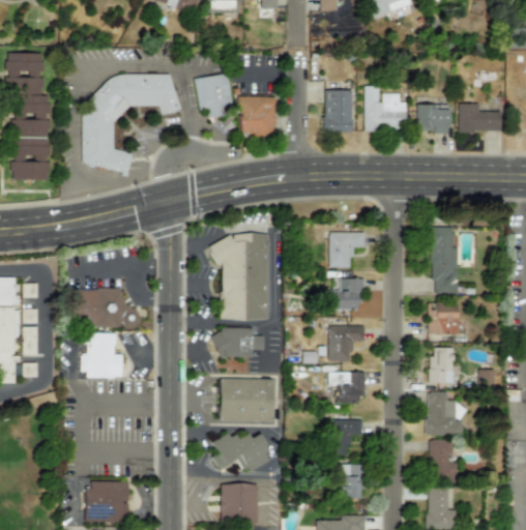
[(198,0),(154,0),(194,13),(198,0)]
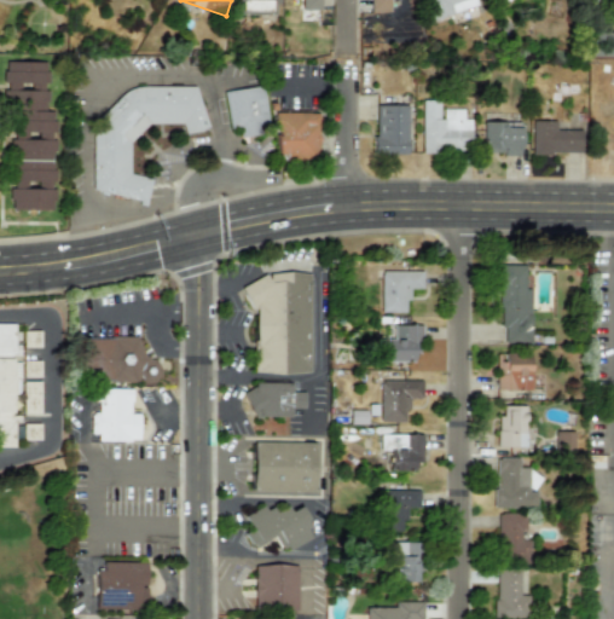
[(243,0),(243,13),(282,15),(282,0),(243,0)]
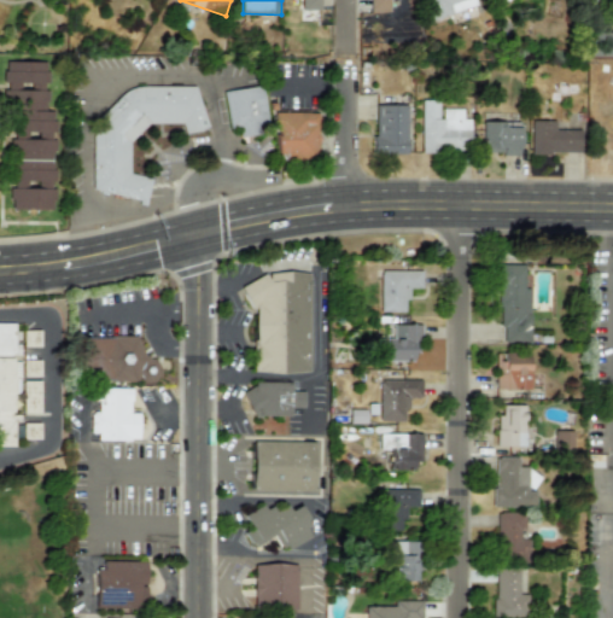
[(323,10),(322,0),(303,0),(304,10),(323,10)]
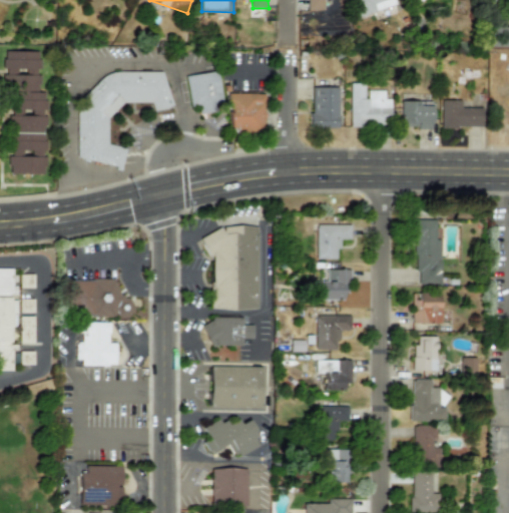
[(309,0),(309,10),(326,10),(326,0),(309,0)]
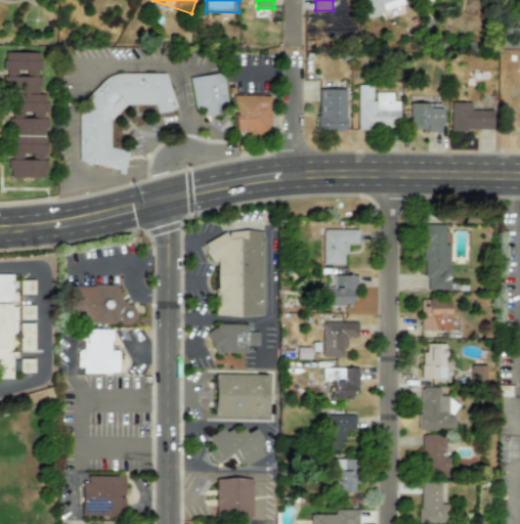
[(363,0),(369,16),(406,6),(404,0),(363,0)]
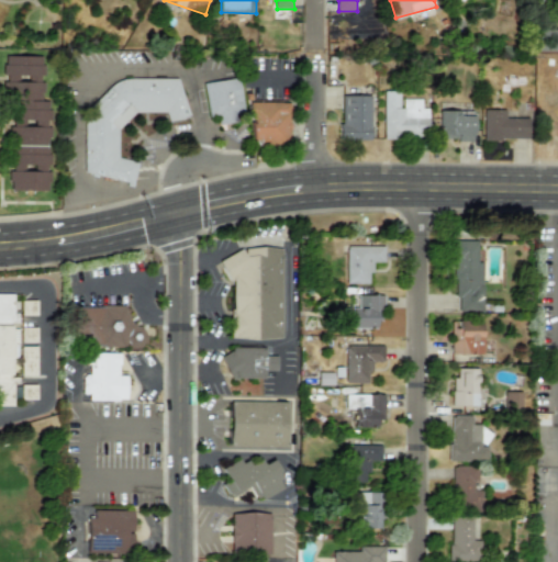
[(52,191),(53,101),(46,101),(46,56),(8,56),(8,94),(18,94),(18,125),(14,125),(13,190),(52,191)]
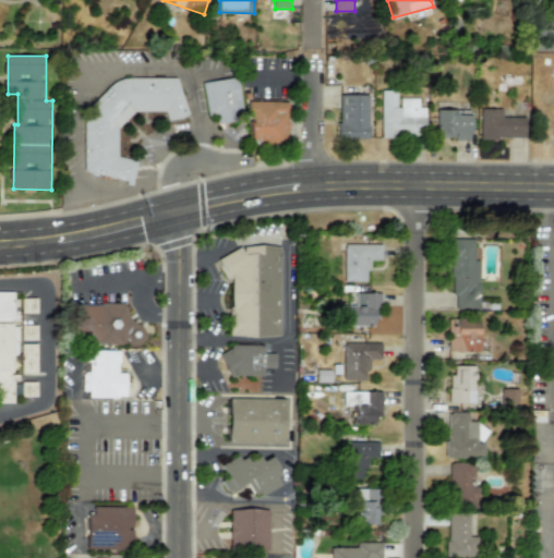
[(245,111),(240,77),(205,82),(209,116),(219,113),(221,124),(238,121),(237,112),(245,111)]
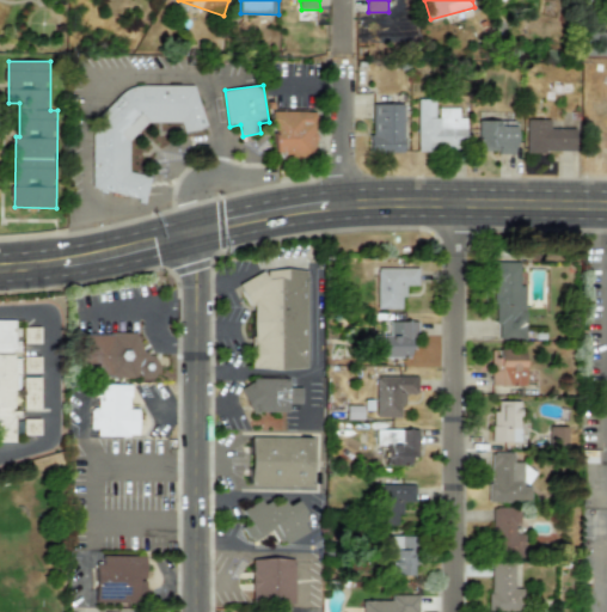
[(94,195),(151,195),(151,175),(132,175),(133,123),(185,123),(185,130),(203,130),(203,86),(111,86),(111,126),(96,126),(94,195)]
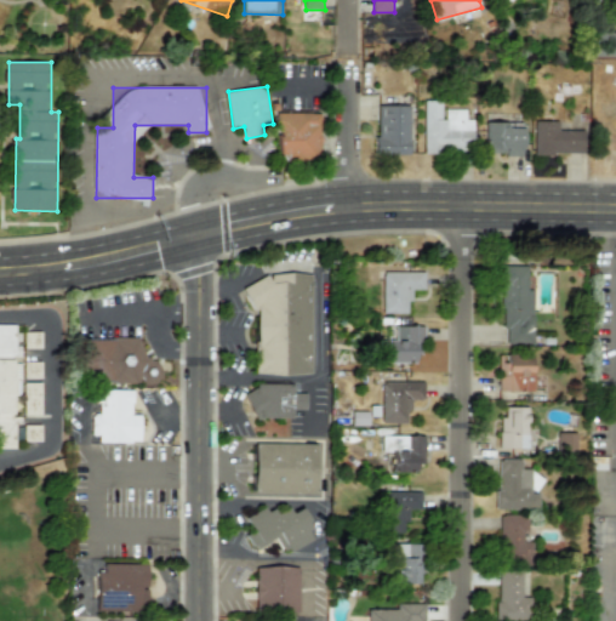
[(426,152),(475,153),(475,119),(468,119),(468,109),(445,109),(445,102),(427,101),(426,152)]
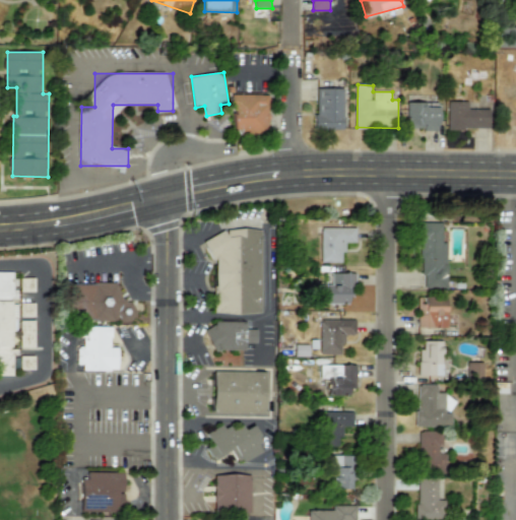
[(318,88),(317,129),(344,130),(345,88),(318,88)]
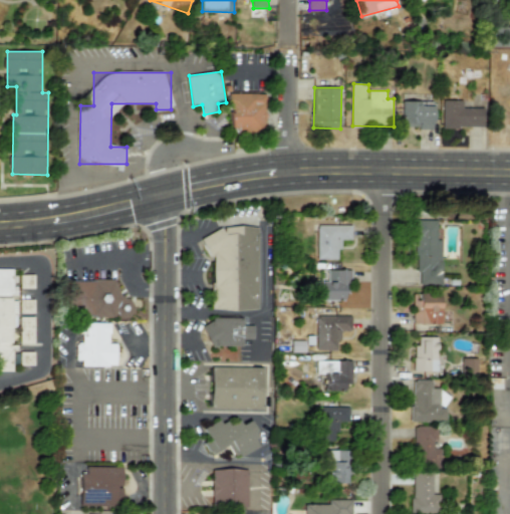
[(267,93),(233,92),(232,132),(266,133),(267,93)]
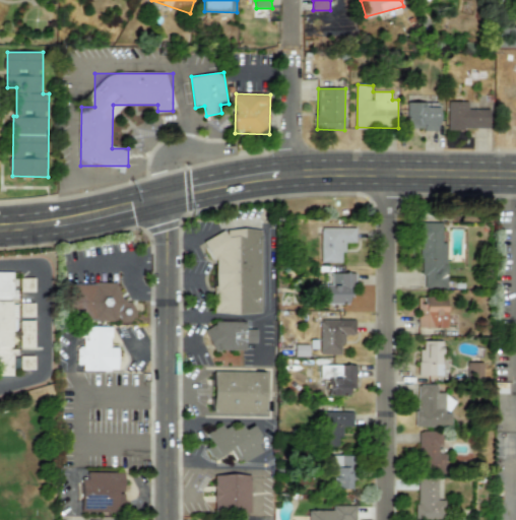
[(450,129),(491,129),(491,109),(470,109),(470,102),(449,102),(450,129)]
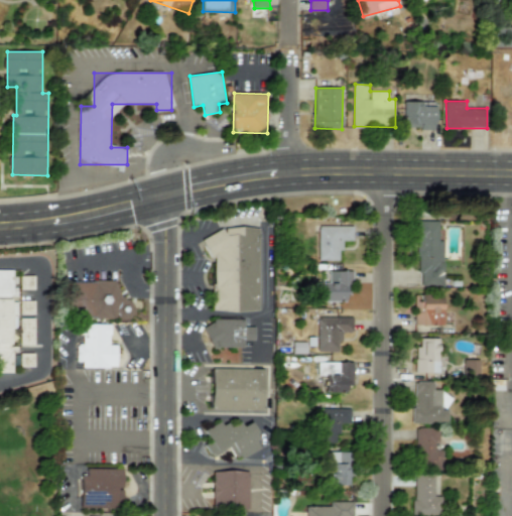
[(405,128),(436,129),(436,103),(406,102),(405,128)]
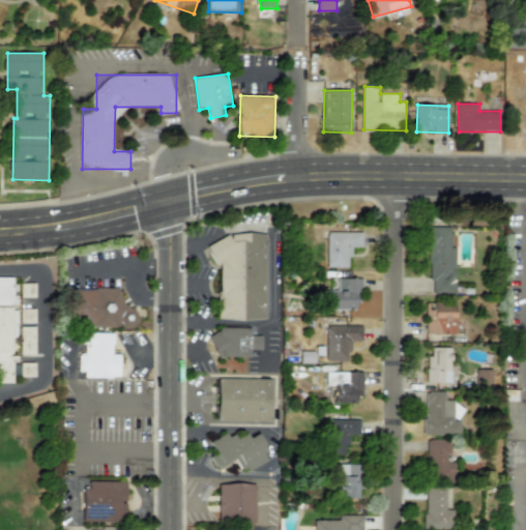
[(457,227),(431,227),(432,294),(458,294),(457,227)]
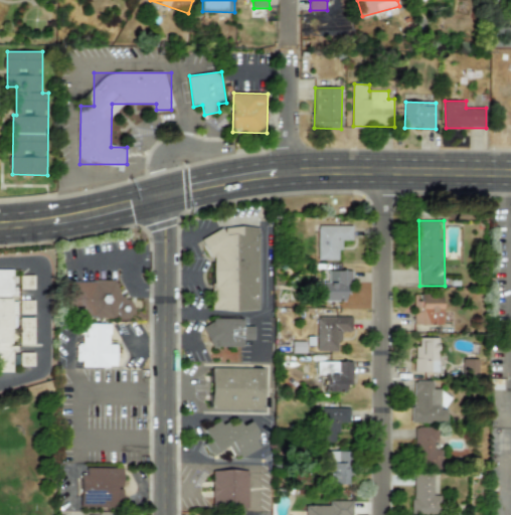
[(319,260),(340,260),(340,248),(344,248),(344,240),(354,240),(354,225),(320,225),(319,260)]
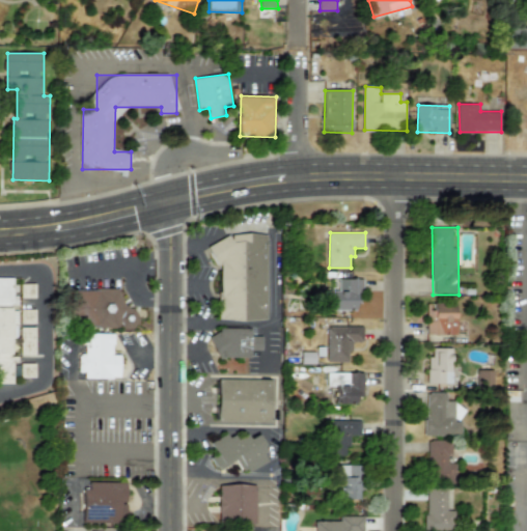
[(269,320),(269,236),(213,236),(213,264),(221,264),(221,320),(269,320)]
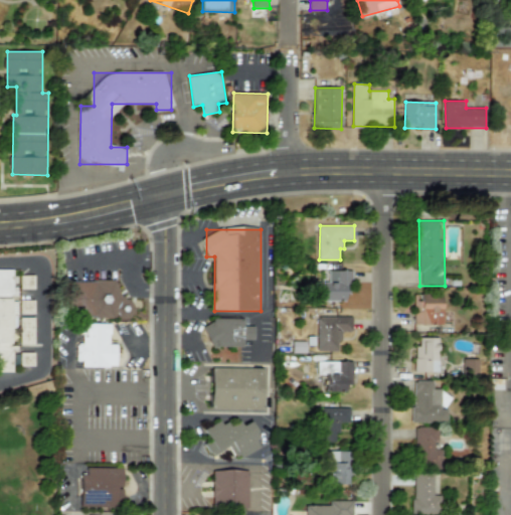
[(0,370),(15,370),(15,346),(12,346),(12,328),(20,328),(20,314),(36,314),(36,300),(18,300),(18,270),(0,269),(0,370)]
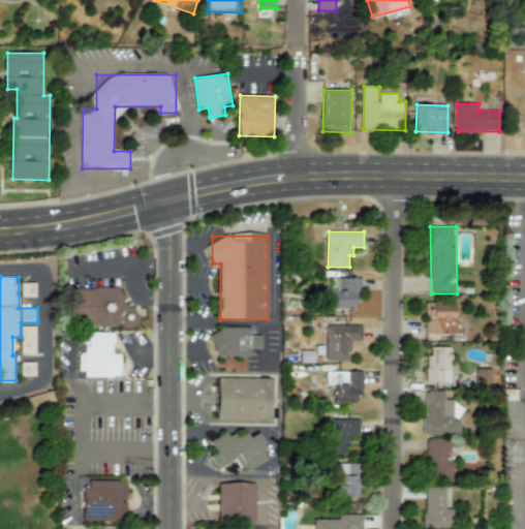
[(364,278),(340,277),(339,289),(335,289),(335,309),(357,309),(357,291),(363,291),(364,278)]
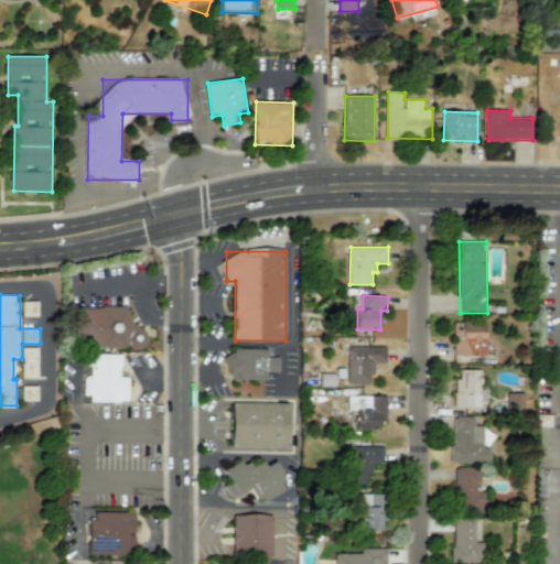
[(40,302),(24,302),(24,317),(40,316),(40,302)]
